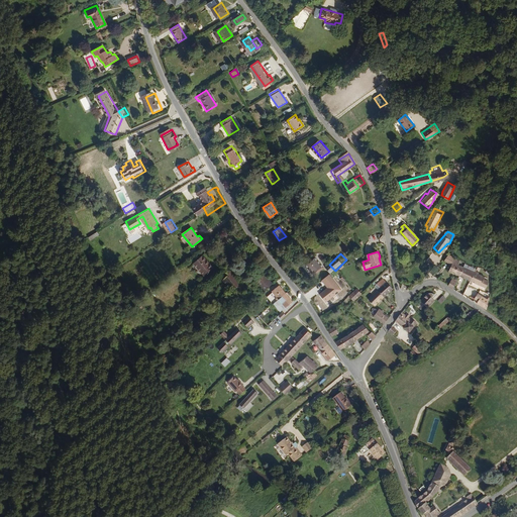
[(434,253),(428,257),(432,264),(438,260),(434,253)]
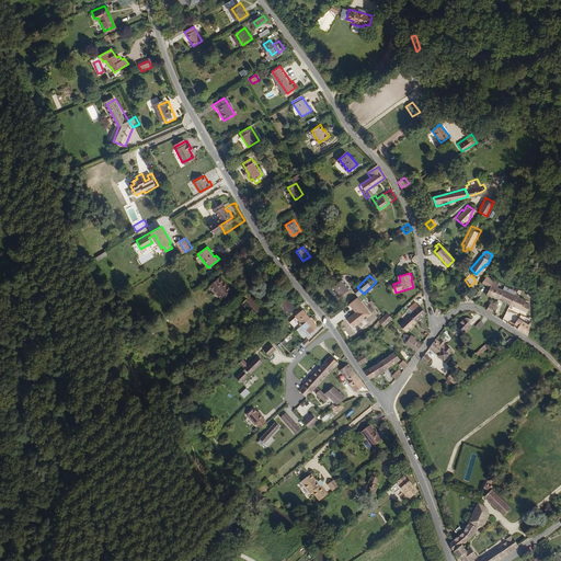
[(345,276),(335,285),(345,296),(355,287),(345,276)]
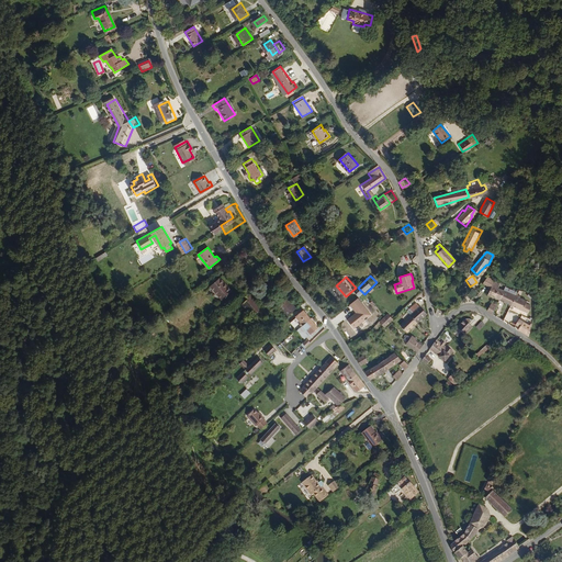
[(221,280),(212,288),(221,298),(229,290),(221,280)]
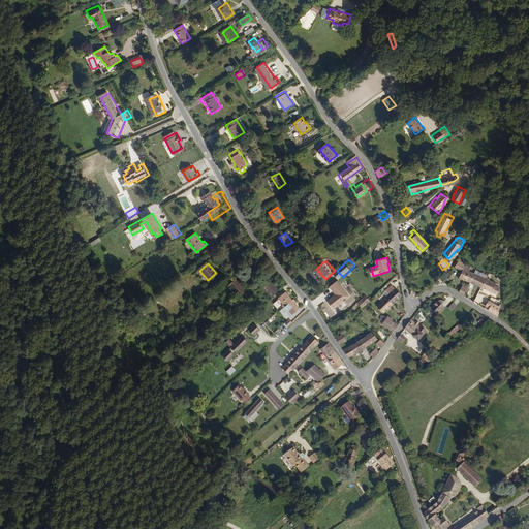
[(462,268),(468,271),(463,278),(475,284),(480,275),(475,272),(476,269),(469,266),(465,265),(462,268)]
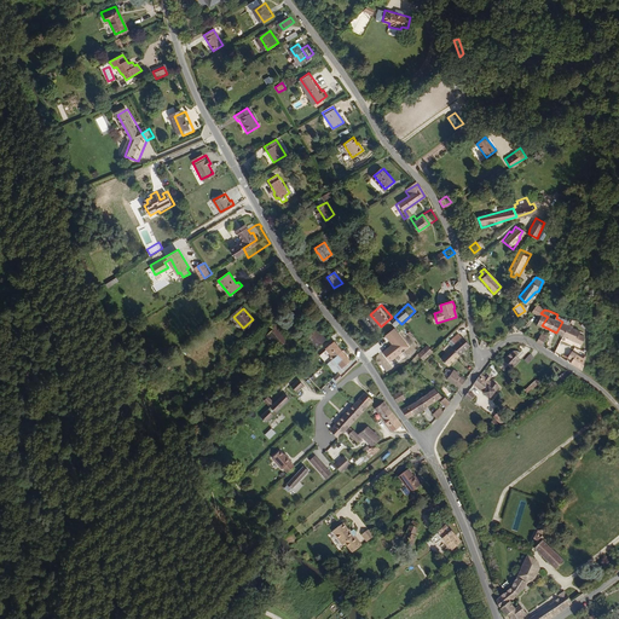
[(577,329),(570,325),(562,322),(556,333),(570,340),(577,329)]
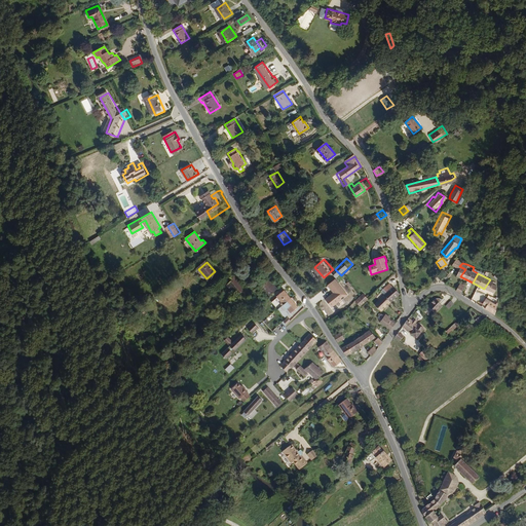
[(236,282),(231,287),(235,291),(241,297),(250,289),(238,275),(233,279),(236,282)]
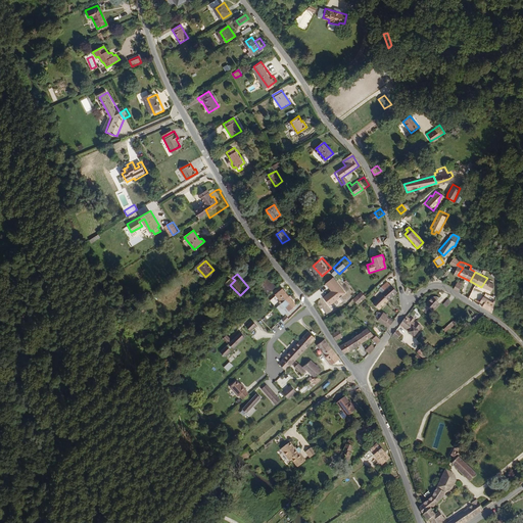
[(334,277),(325,283),(332,291),(324,297),(330,305),(346,292),(334,277)]
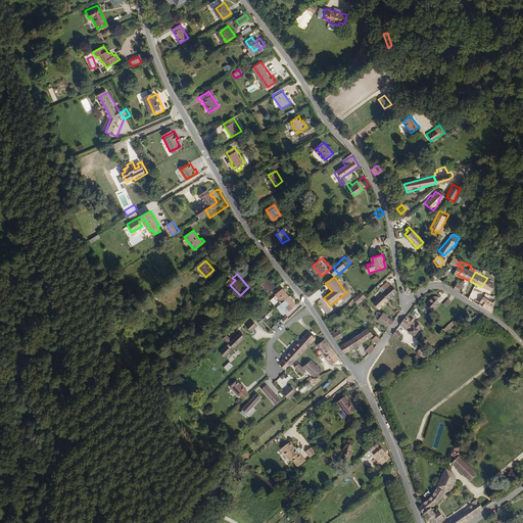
[(270,278),(260,286),(269,295),(278,287),(270,278)]
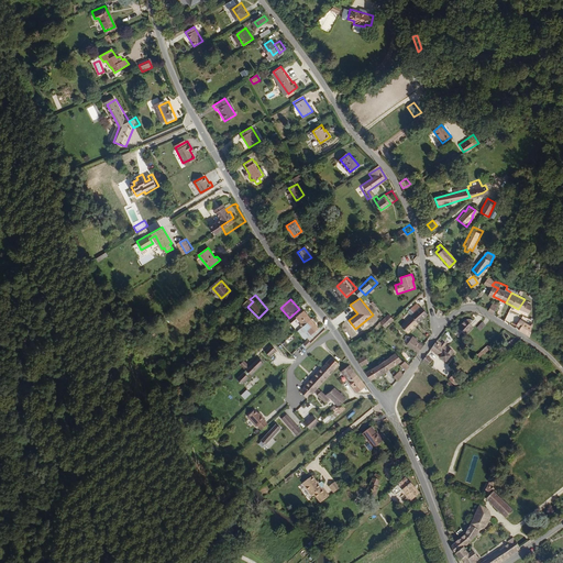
[(529,300),(525,299),(518,309),(527,313),(531,306),(527,305),(529,300)]
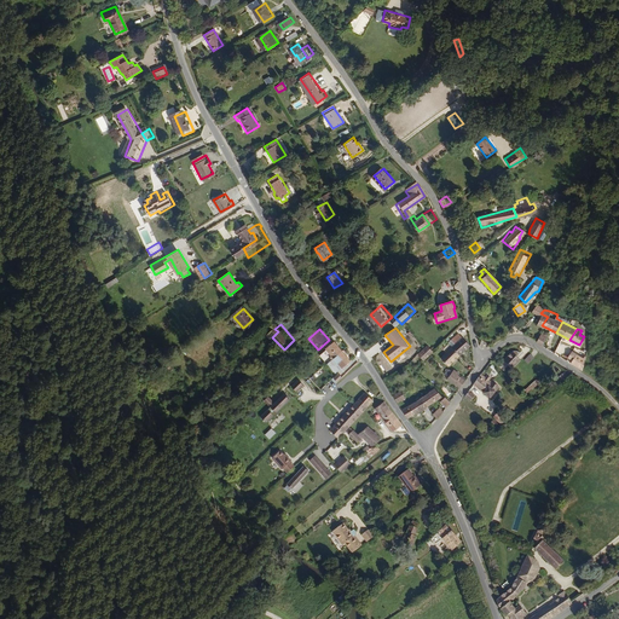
[(458,339),(462,342),(456,346),(466,356),(476,346),(466,333),(458,339)]
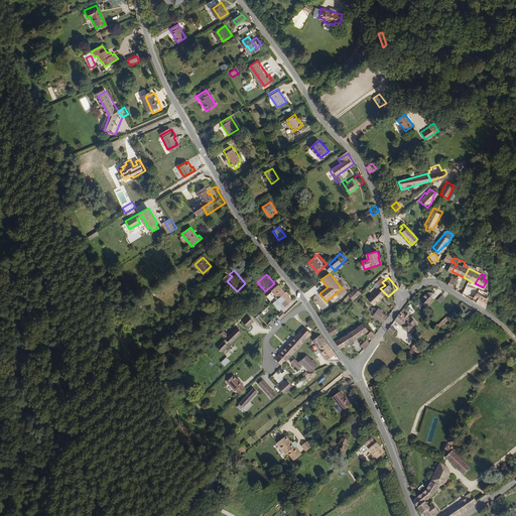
[(457,281),(452,278),(447,285),(453,288),(457,281)]
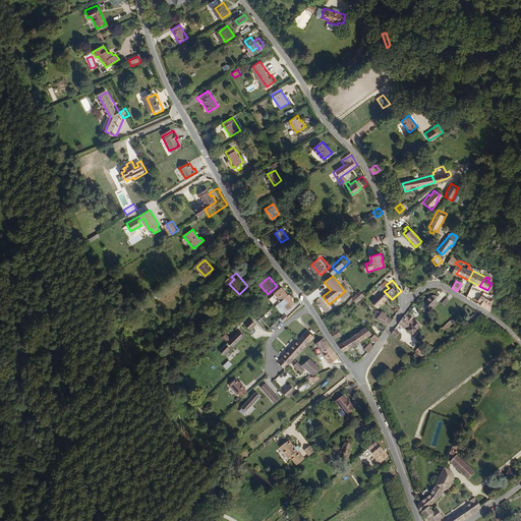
[(280,287),(273,293),(278,300),(277,301),(278,303),(280,302),(285,309),(292,303),(280,287)]
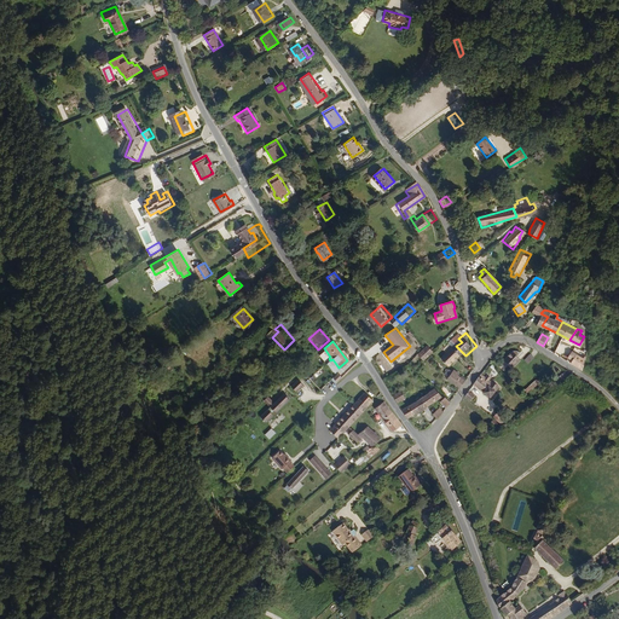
[(444,350),(449,354),(443,360),(450,370),(466,356),(456,346),(453,343),(452,342),(444,350)]
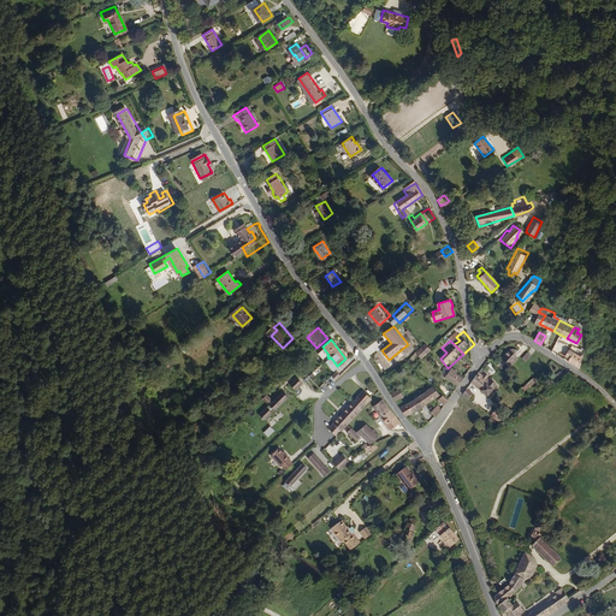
[(430,343),(424,348),(419,353),(427,361),(437,350),(430,343)]
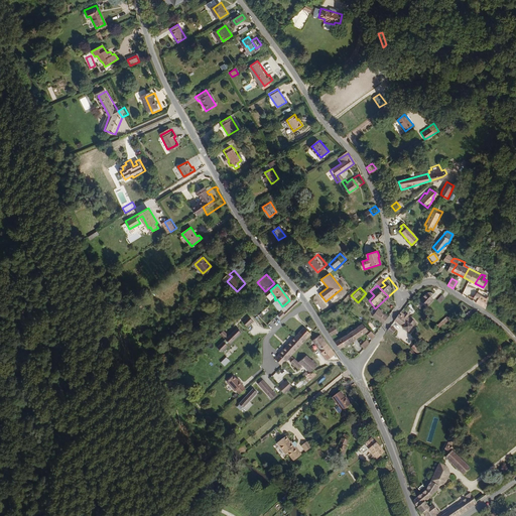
[(427,293),(420,300),(427,307),(433,300),(430,297),(433,293),(432,292),(430,292),(429,292),(427,293)]
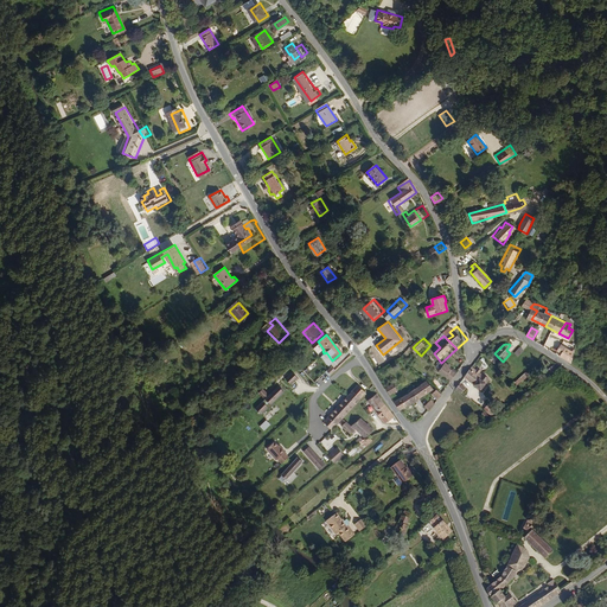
[(561,344),(556,349),(561,352),(560,355),(572,362),(573,352),(561,344)]
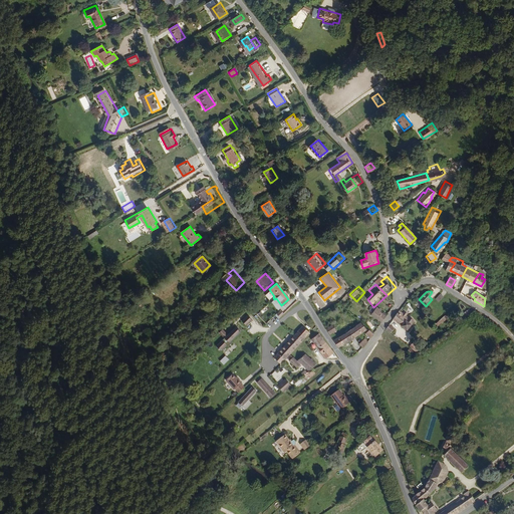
[(261,298),(258,294),(251,301),(254,304),(261,298)]
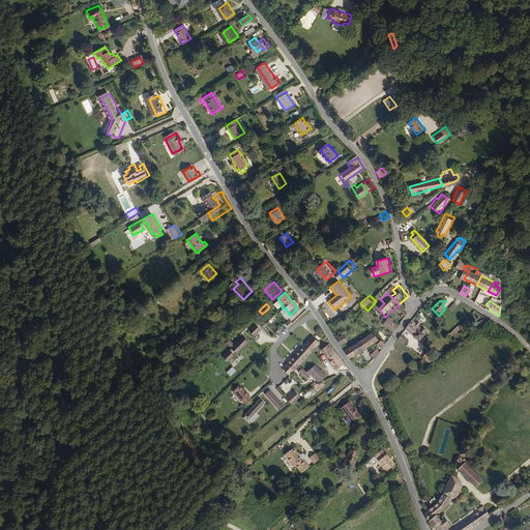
[(458,306),(454,303),(448,308),(451,312),(458,306)]
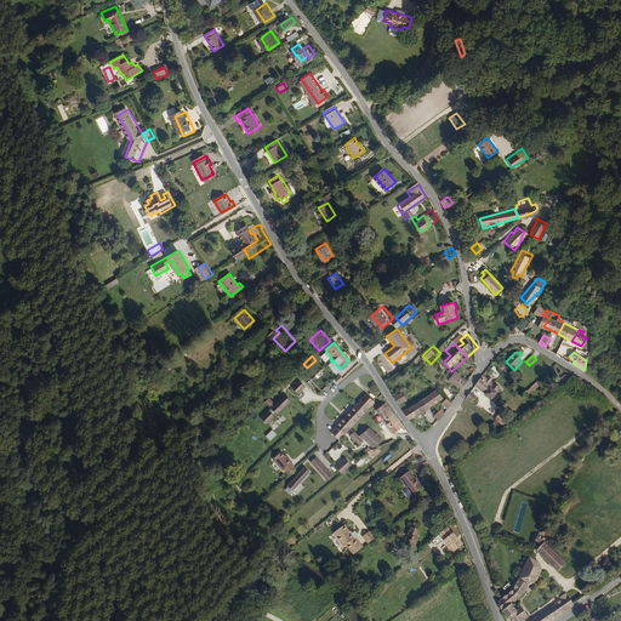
[(455,374),(450,379),(463,391),(467,386),(462,381),(465,380),(460,375),(459,377),(455,374)]
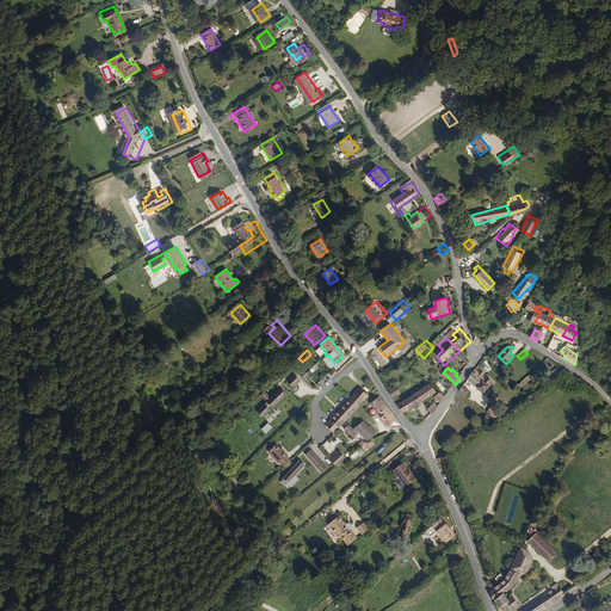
[(334,369),(327,375),(332,378),(338,372),(334,369)]
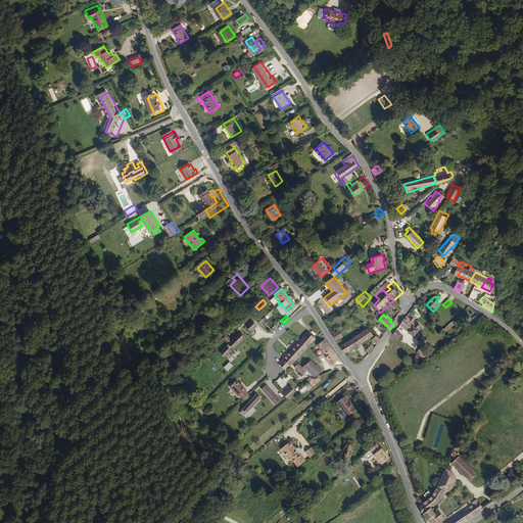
[(407,317),(400,323),(408,330),(407,331),(414,337),(421,330),(407,317)]
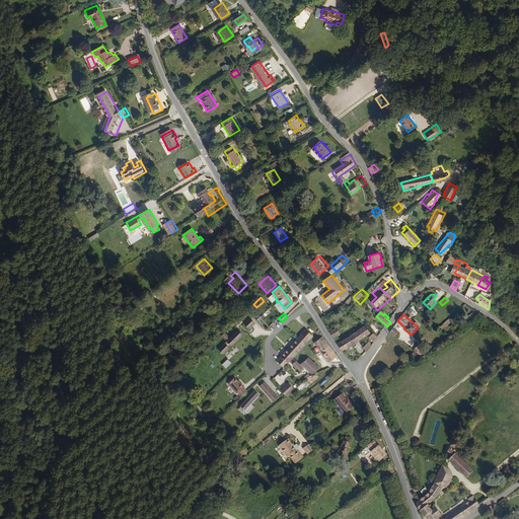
[(250,319),(244,324),(249,328),(254,323),(250,319)]
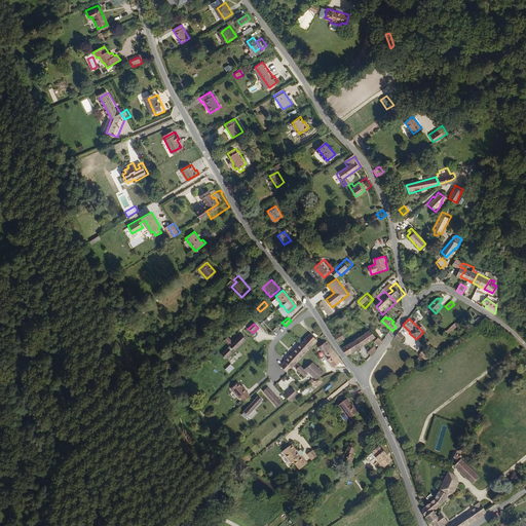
[(448,334),(458,327),(456,324),(446,331),(448,334)]
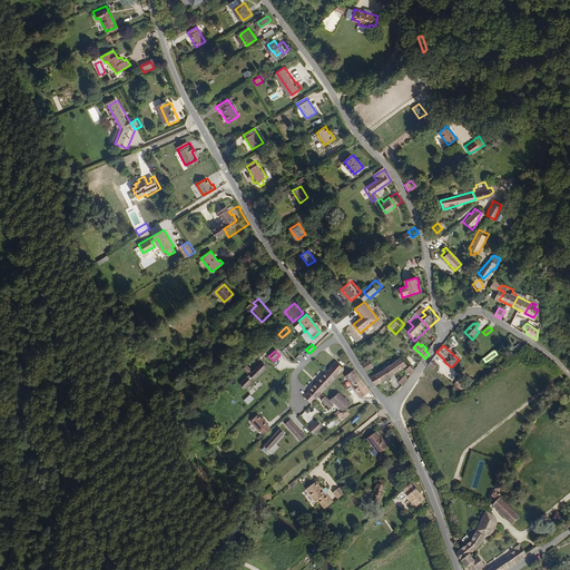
[(405,361),(399,354),(370,375),(375,383),(402,364),(405,361)]
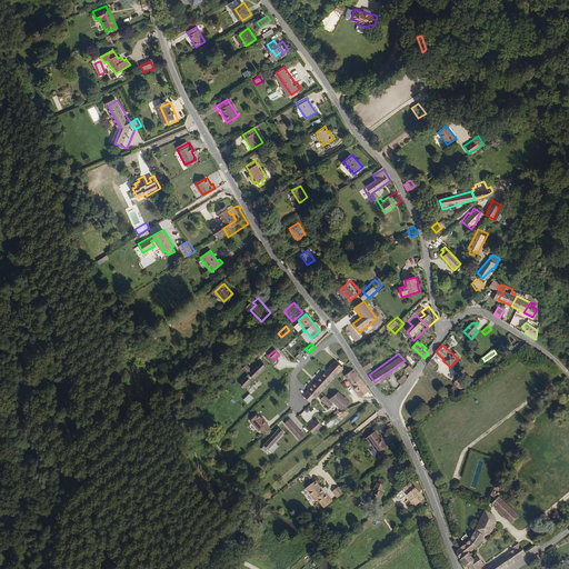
[(367,358),(361,362),(365,368),(371,363),(367,358)]
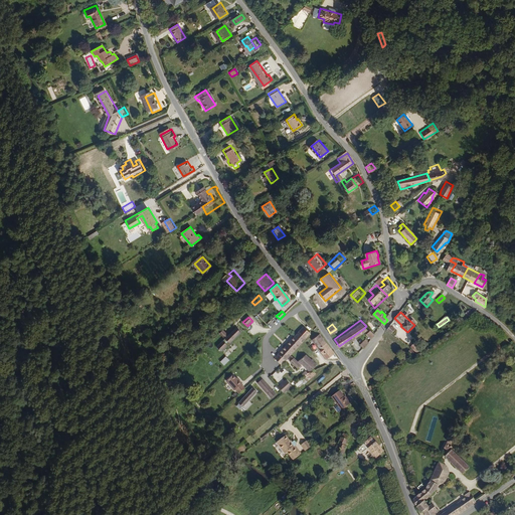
[(392,324),(387,329),(395,336),(400,331),(392,324)]
